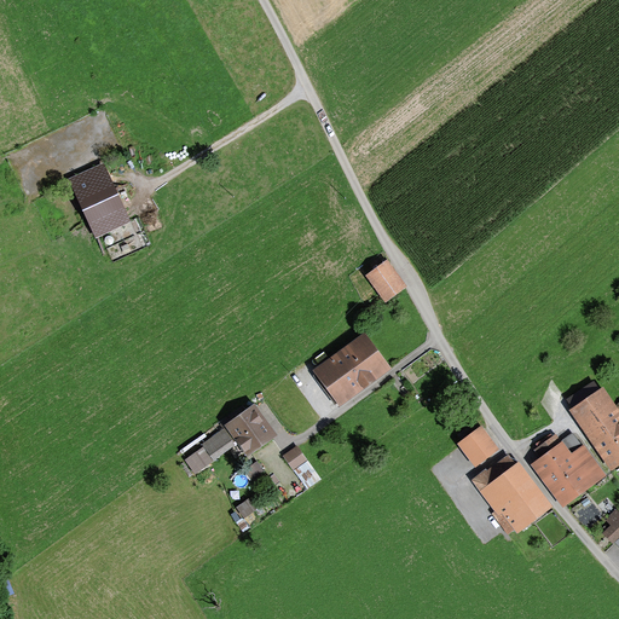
[(75,195),(111,179),(105,167),(103,161),(68,178),(70,183),(75,195)]
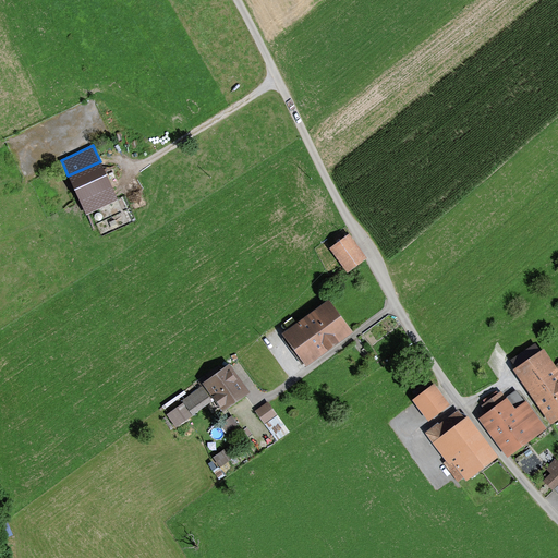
[(100,161),(68,176),(81,204),(112,190),(100,161)]
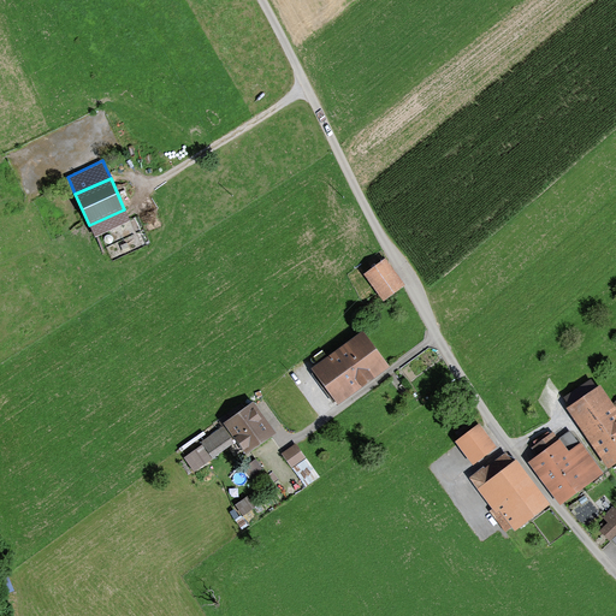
[(124,209),(89,225),(95,237),(130,221),(124,209)]
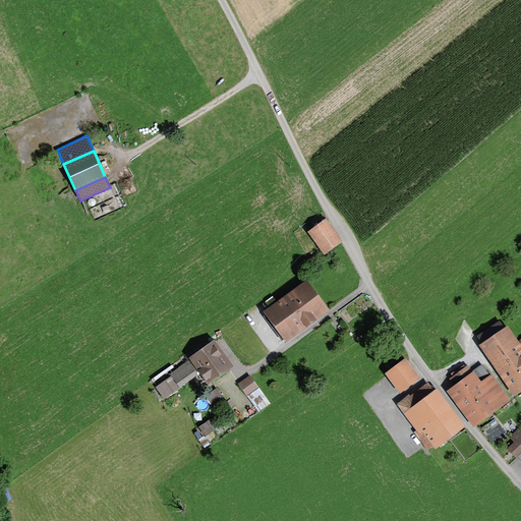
[(327,218),(307,231),(324,254),(343,240),(327,218)]
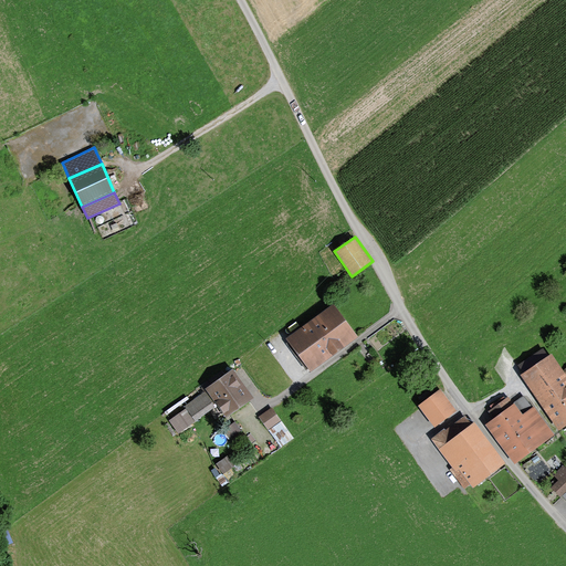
[(311,371),(358,336),(333,303),(286,337),(311,371)]
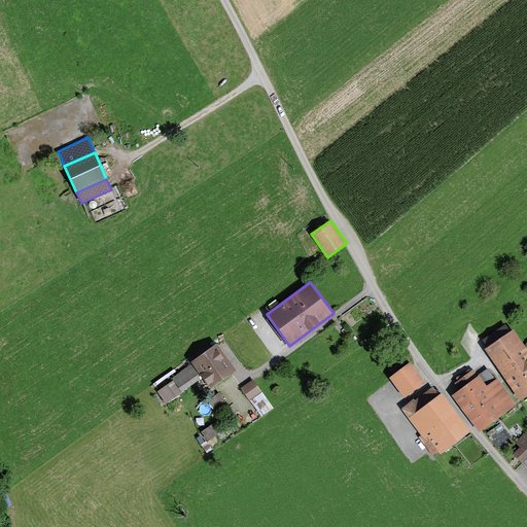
[(526,348),(525,345),(514,328),(484,348),(520,399),(526,394),(526,348)]
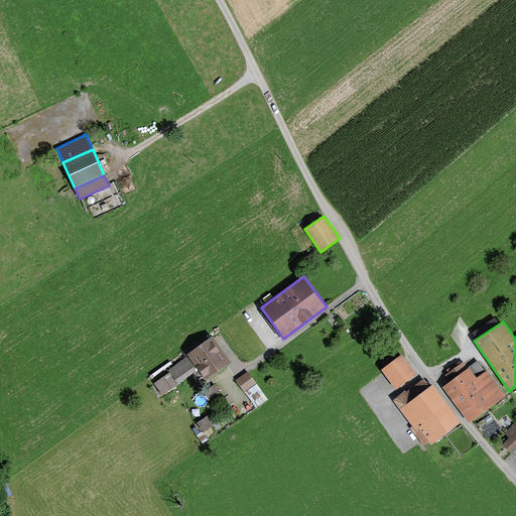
[(231,361),(212,335),(186,353),(188,355),(199,369),(206,379),(231,361)]
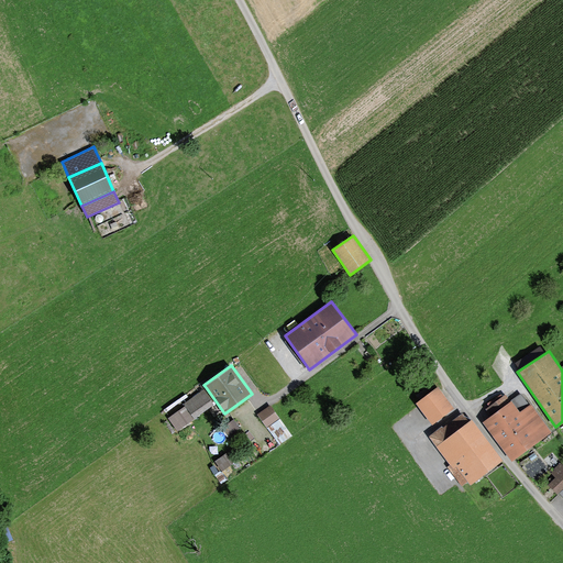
[(432,424),(454,408),(438,386),(416,403),(432,424)]
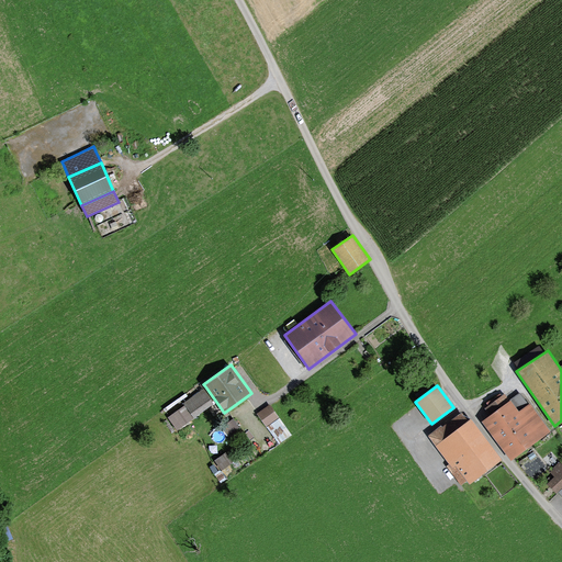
[(178,424),(191,415),(193,418),(216,402),(205,386),(182,403),(184,405),(171,414),(178,424)]
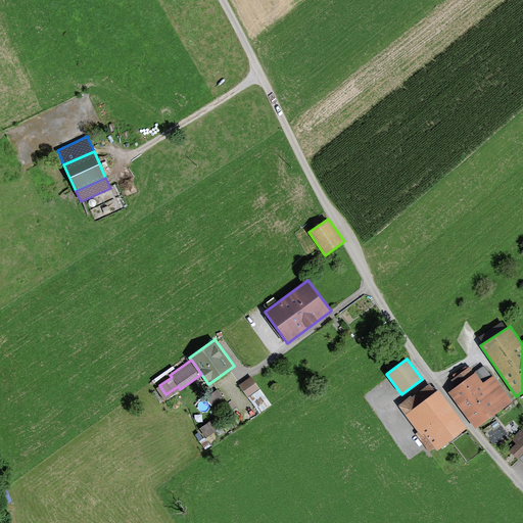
[(453,375),(455,377),(452,379),(457,386),(448,392),(476,429),(512,401),(484,365),(475,372),(470,366),(467,368),(465,366),(453,375)]
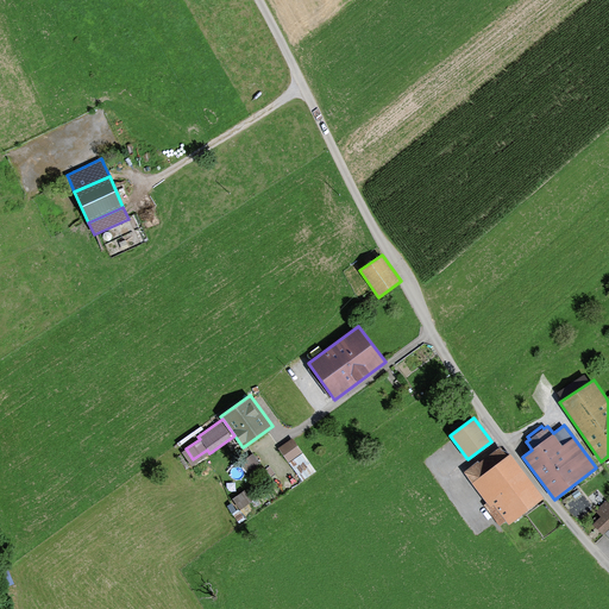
[(289,463),(303,452),(293,438),(277,449),(289,463)]
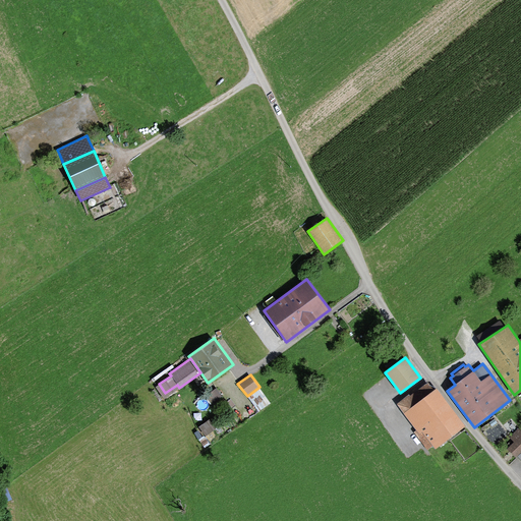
[(432,390),(426,382),(397,404),(416,429),(413,431),(426,450),(432,446),(435,449),(465,426),(437,387),(432,390)]
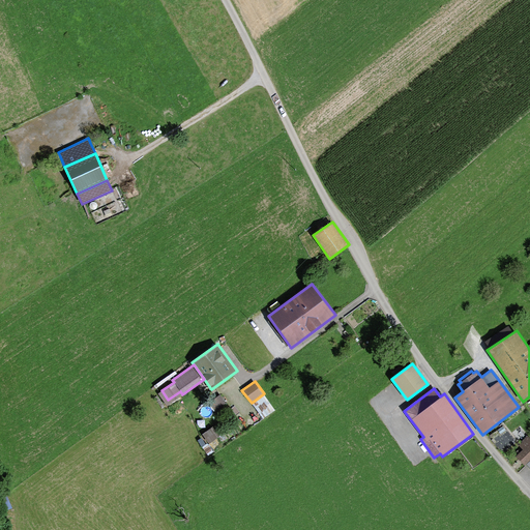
[(214,411),(226,403),(219,394),(208,402),(214,411)]
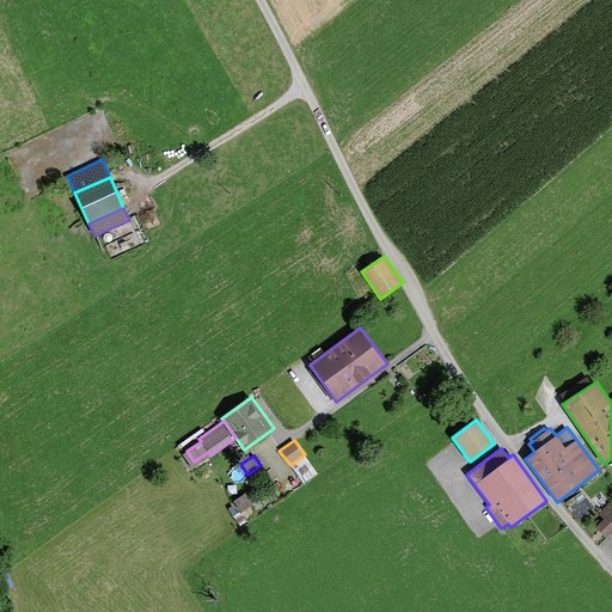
[(242,513),(254,503),(246,491),(233,501),(242,513)]
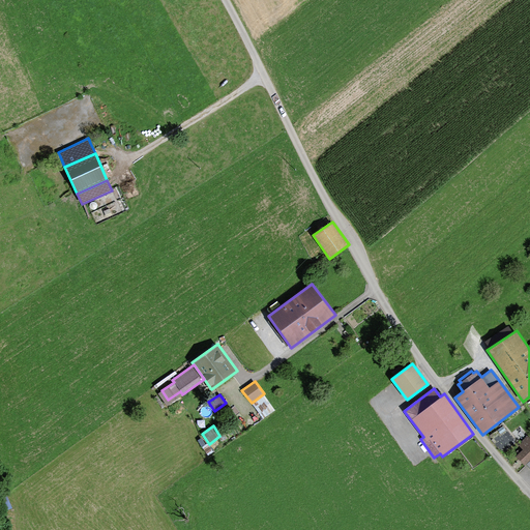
[(524,466),(526,464),(529,460),(529,437),(528,435),(518,444),(523,449),(514,457),(524,466)]
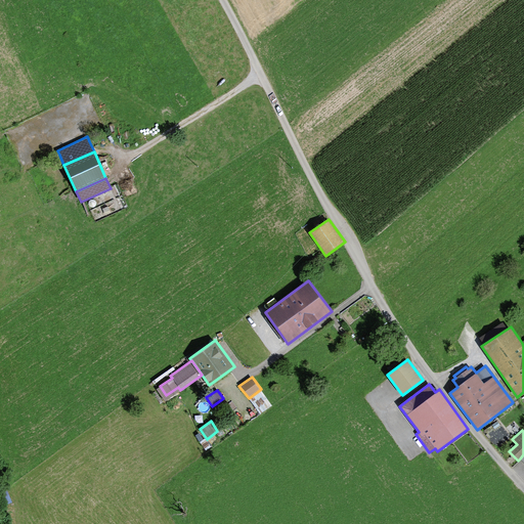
All buildings are outlined.
